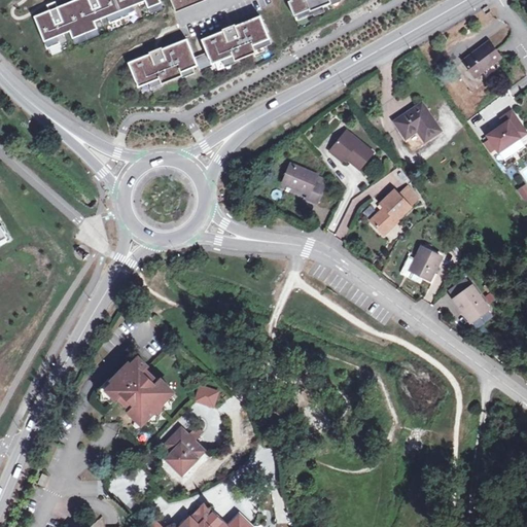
[(93,10),(88,0),(76,0),(57,8),(62,22),(56,25),(49,10),(34,18),(49,56),(63,50),(60,42),(72,38),(75,45),(100,35),(97,28),(110,23),(112,29),(137,20),(134,12),(148,6),(150,13),(163,9),(159,0),(97,0),(100,7),(93,10)]
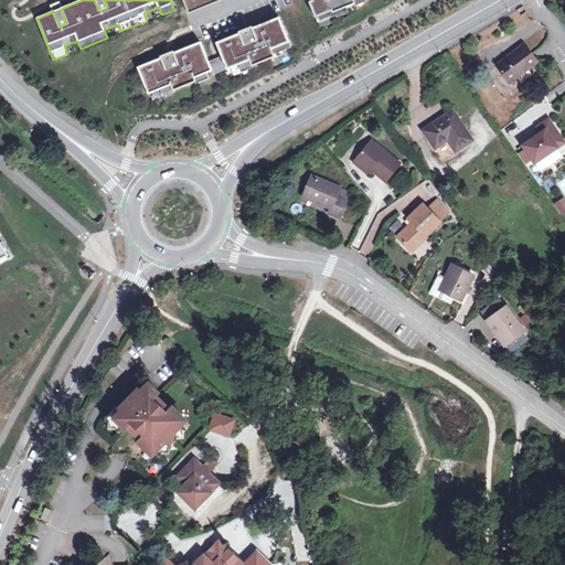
[(220,0),(182,0),(188,13),(220,0)]
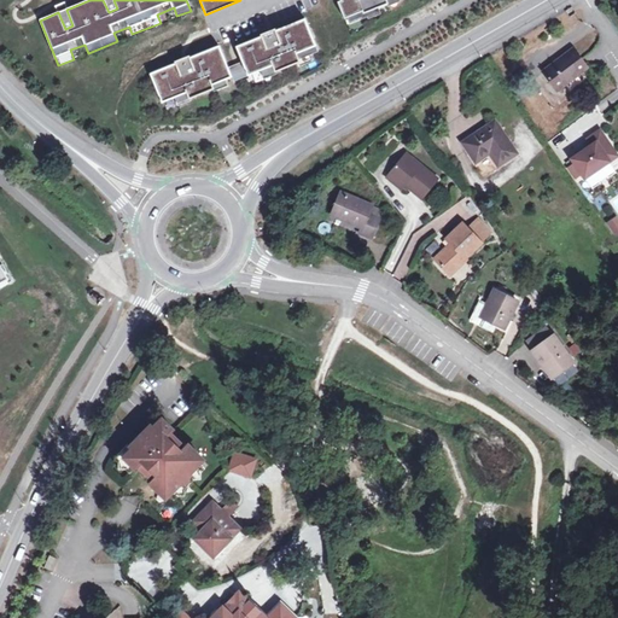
[(340,0),(340,1),(338,3),(344,19),(360,13),(362,19),(367,18),(365,13),(388,4),(386,0),(388,0),(398,0),(400,0),(340,0)]
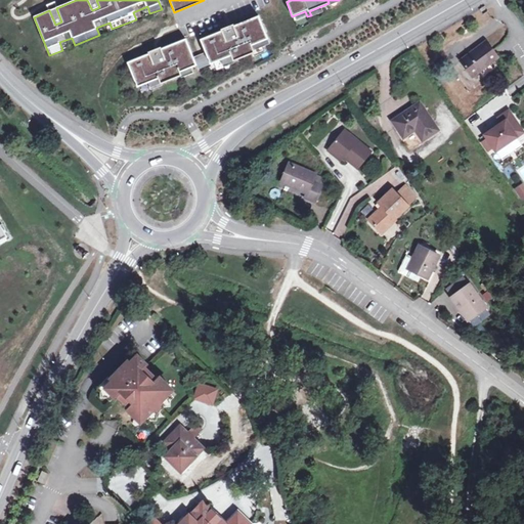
[(258,17),(233,27),(233,29),(223,33),(222,32),(201,40),(210,64),(231,55),(233,61),(254,53),(252,49),(268,43),(258,17)]
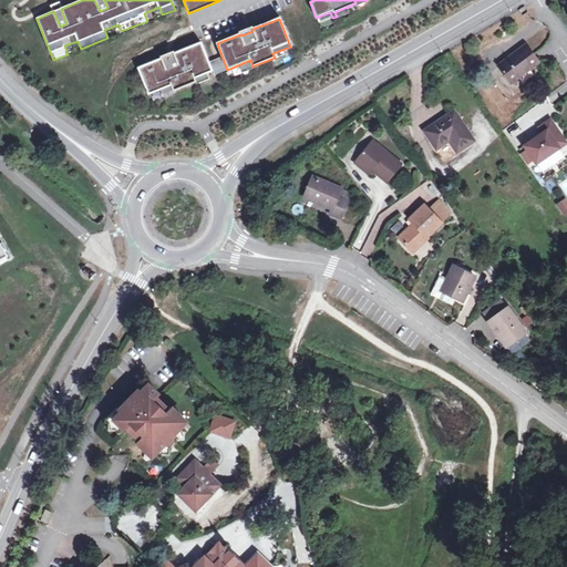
[(162,60),(162,59),(138,69),(148,94),(172,85),(174,91),(196,82),(194,78),(212,71),(200,43),(173,54),(174,55),(162,60)]
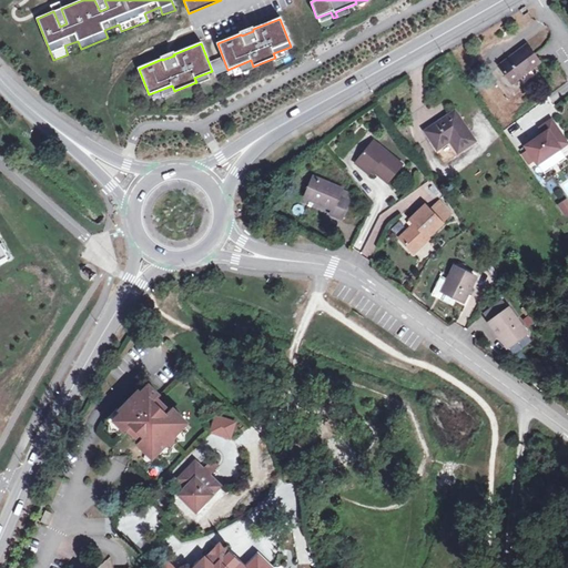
[(539,63),(526,46),(499,67),(511,83),(539,63)]
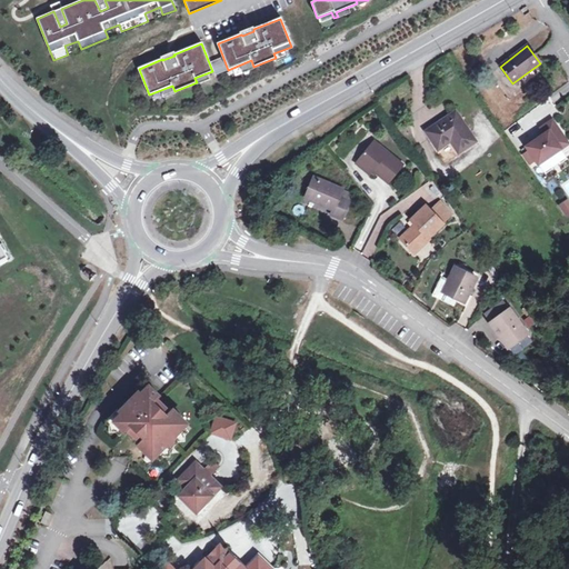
[(210,61),(216,72),(227,68),(221,56),(210,61)]
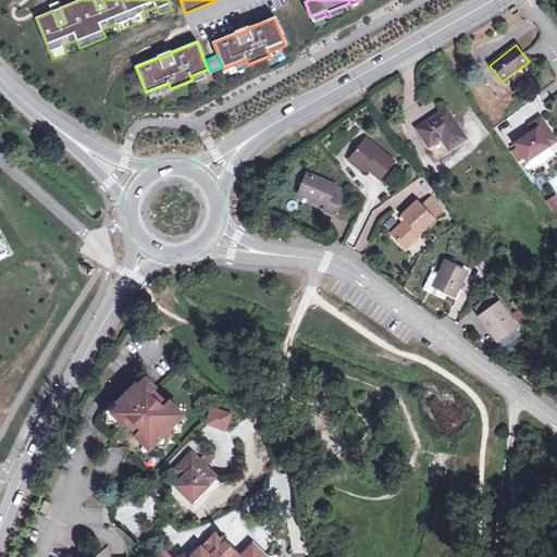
[(417,128),(429,146),(442,137),(450,149),(467,139),(446,109),(417,128)]
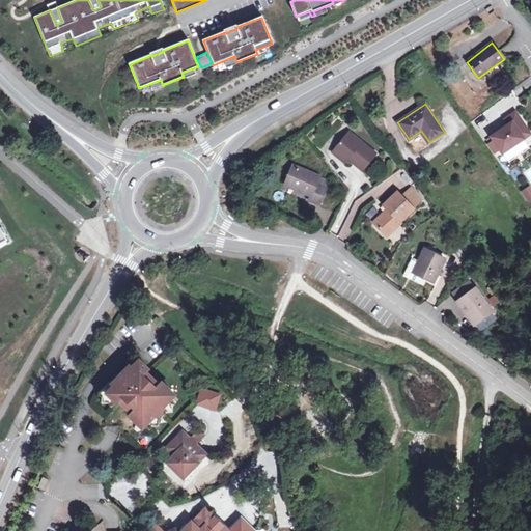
[(490,137),(502,154),(523,139),(519,133),(525,128),(514,112),(504,119),(508,124),(490,137)]
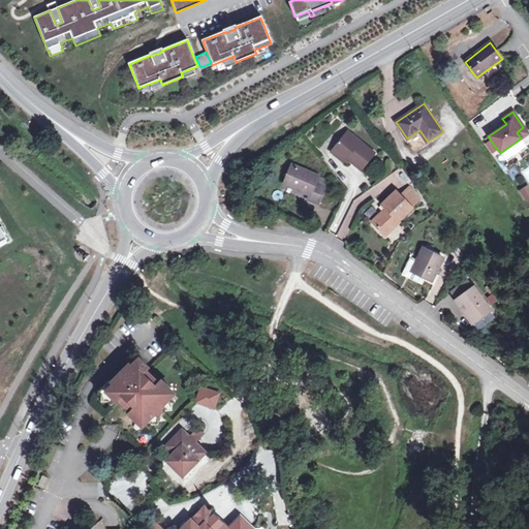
[(475,130),(488,122),(480,113),(469,121),(475,130)]
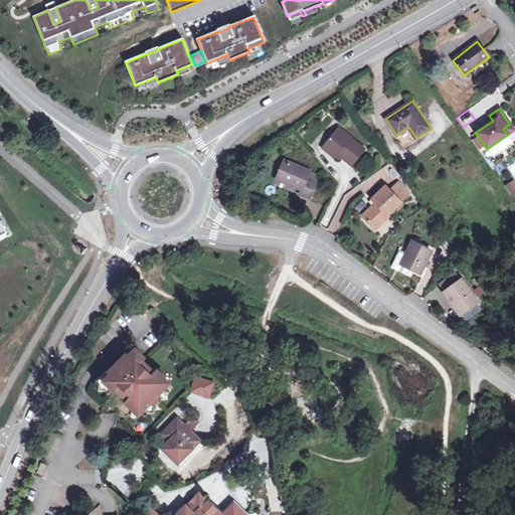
[(503,129),(507,135),(514,130),(509,124),(503,129)]
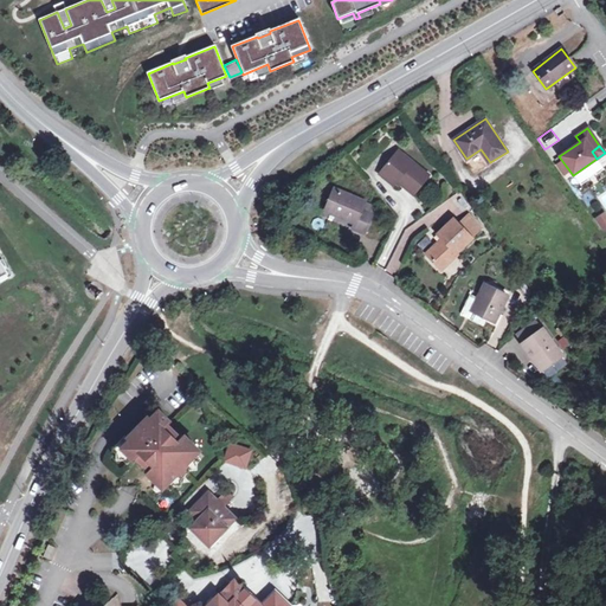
[(481,149),(466,159),(475,172),(490,162),(481,149)]
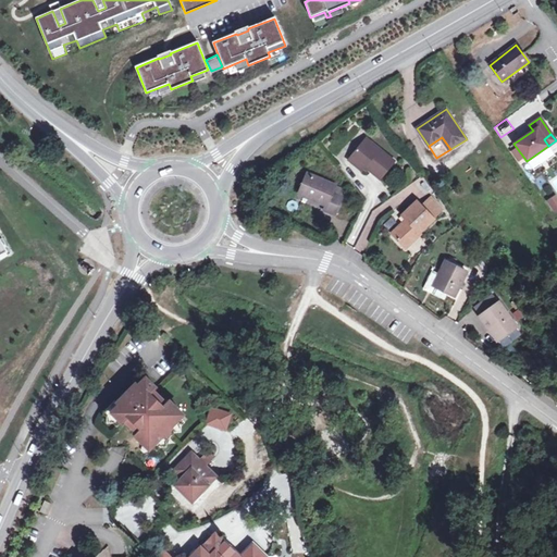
[(364,168),(369,171),(380,180),(395,162),(367,138),(348,161),(361,172),(362,170),(364,168)]
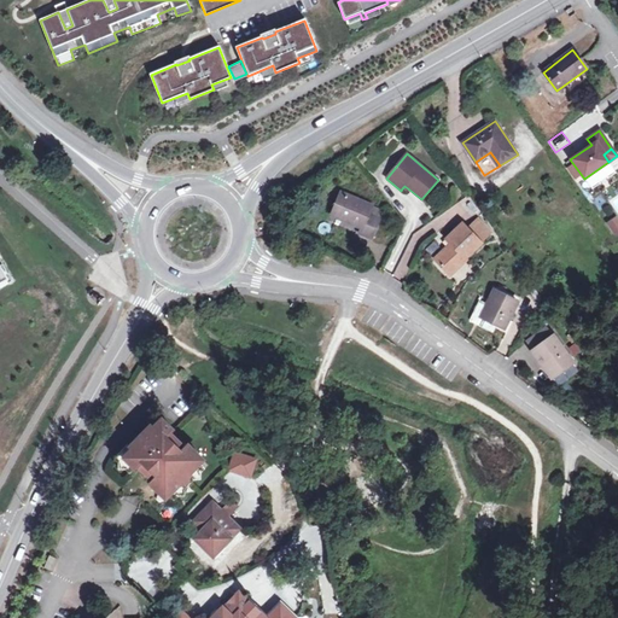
[(371,207),(342,194),(332,214),(362,227),(360,233),(372,238),(380,219),(368,214),(371,207)]
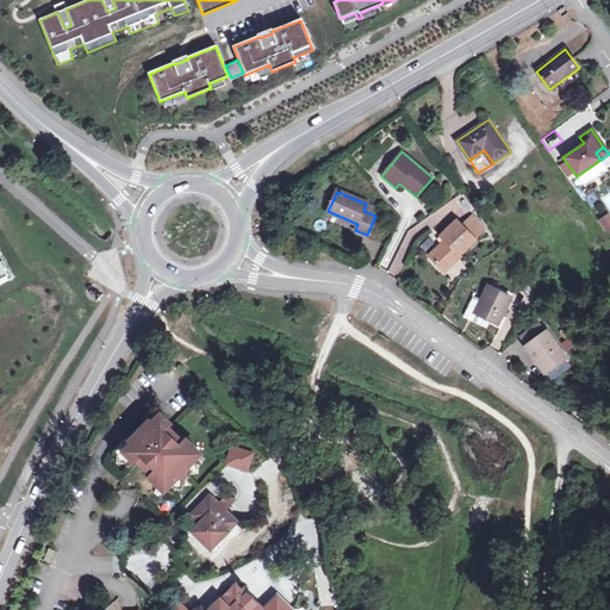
[(471,218),(461,226),(474,241),(484,231),(471,218)]
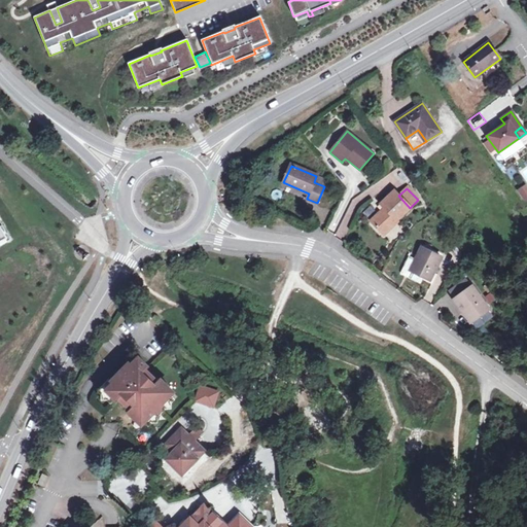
[(410,208),(398,196),(394,190),(381,204),(384,208),(371,221),(384,236),(398,222),(397,220),(411,208),(410,208)]
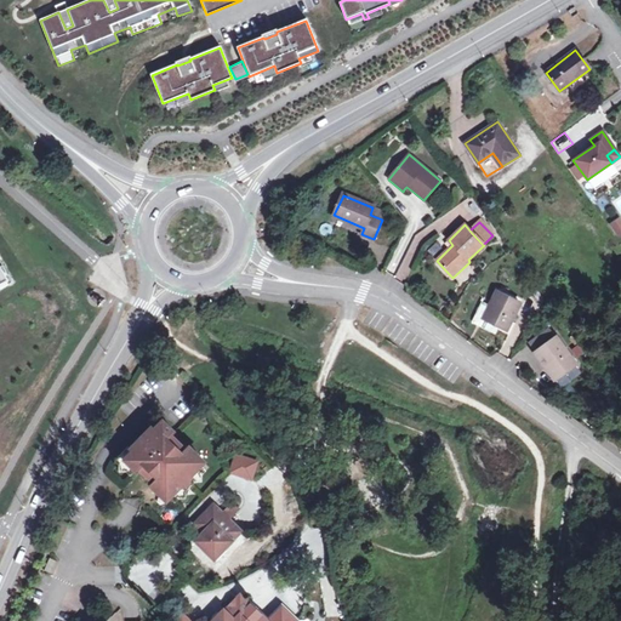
[(0,286),(13,279),(0,254),(0,286)]
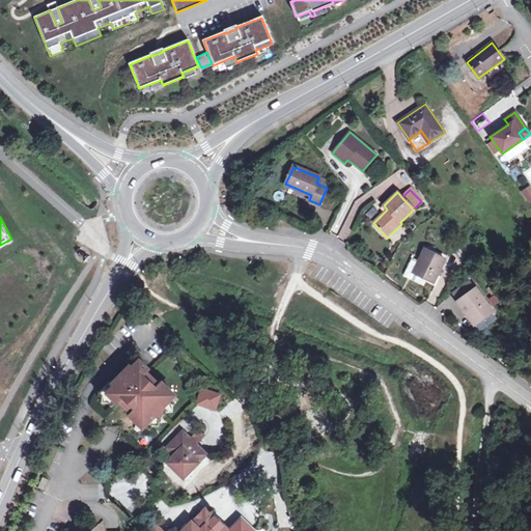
[(445,260),(424,250),(413,273),(434,283),(445,260)]
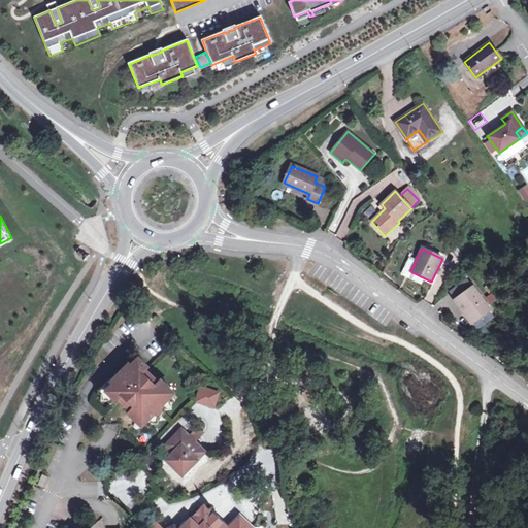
[(490,310),(473,288),(455,300),(472,323),(490,310)]
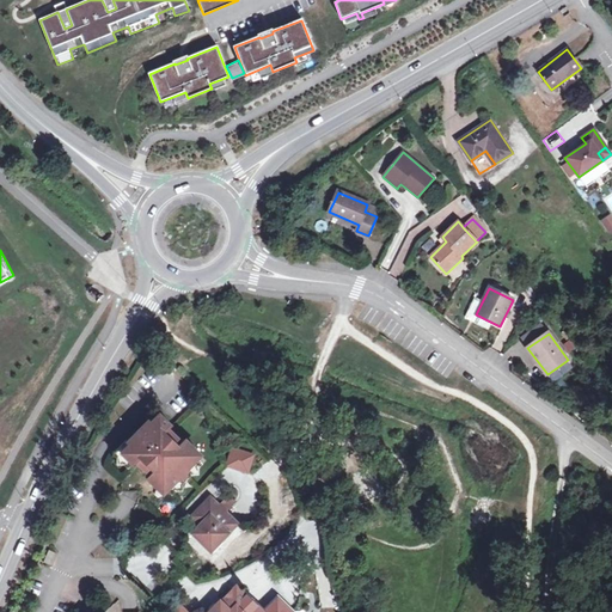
[(165,491),(173,484),(169,479),(181,467),(184,471),(193,463),(197,458),(181,442),(178,446),(164,433),(167,430),(155,418),(147,427),(145,424),(124,446),(103,469),(118,483),(120,496),(135,495),(136,500),(141,505),(148,497),(154,503),(161,496),(165,491)]
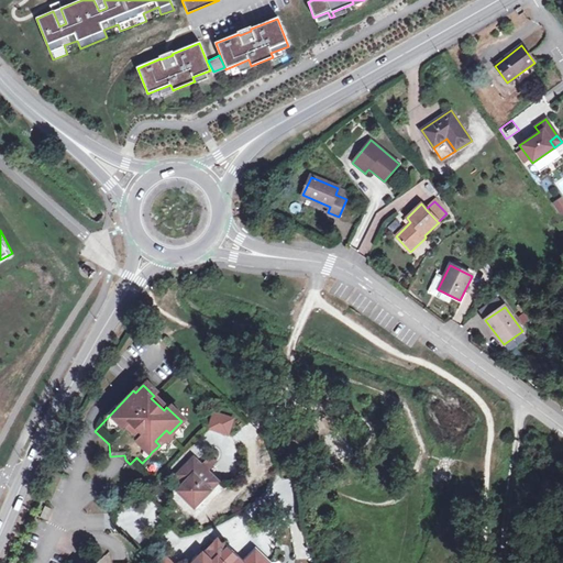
[(211,409),(206,428),(228,434),(233,416),(211,409)]
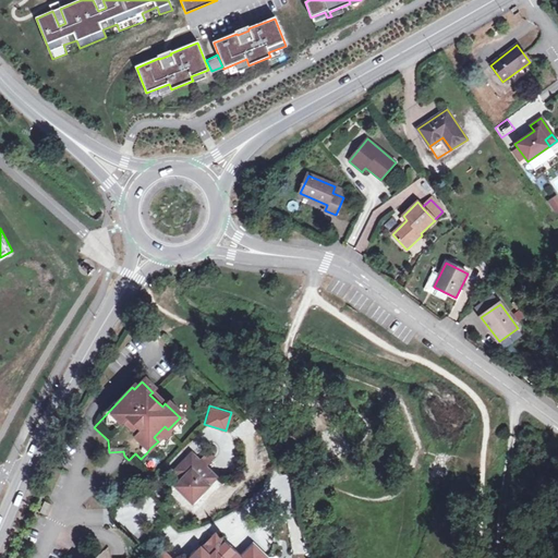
[(180,425),(176,422),(168,429),(165,426),(154,437),(158,441),(150,448),(154,452),(165,450),(165,444),(172,436),(178,436),(180,425)]
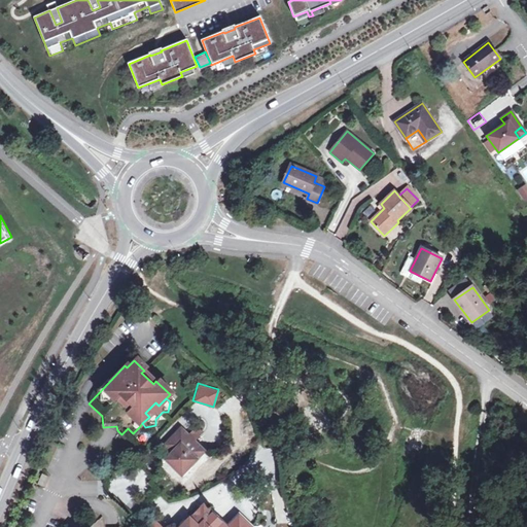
[(185,437),(178,430),(163,447),(170,454),(185,437)]
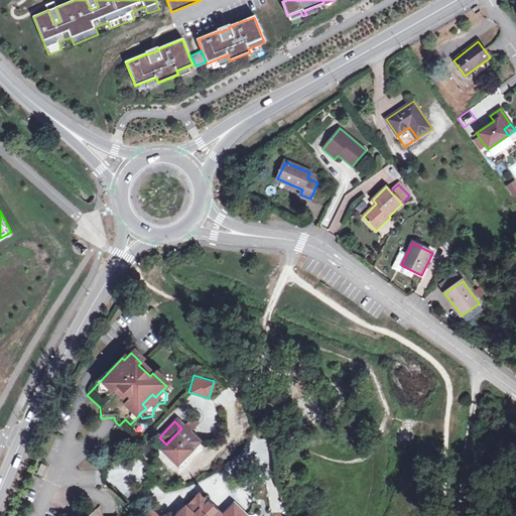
[(166,444),(160,452),(162,455),(171,463),(173,465),(180,458),(184,458),(198,443),(181,428),(166,444)]
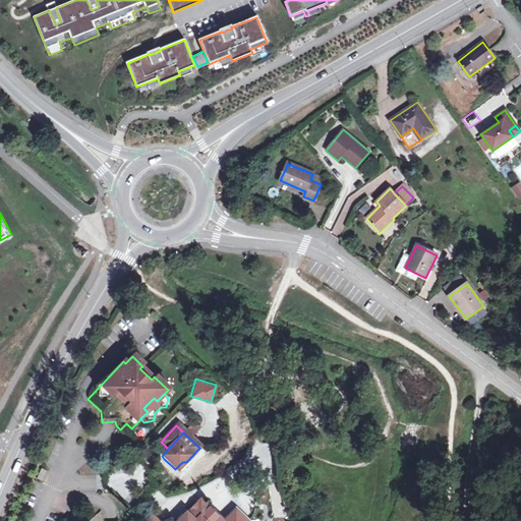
[(169,471),(173,467),(164,459),(160,463),(169,471)]
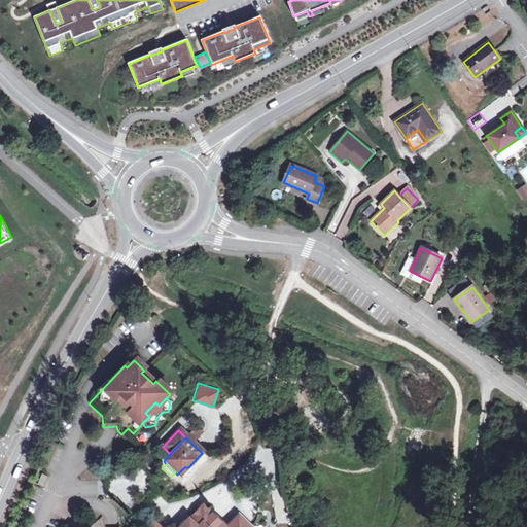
[(41,477),(37,487),(43,490),(47,479),(41,477)]
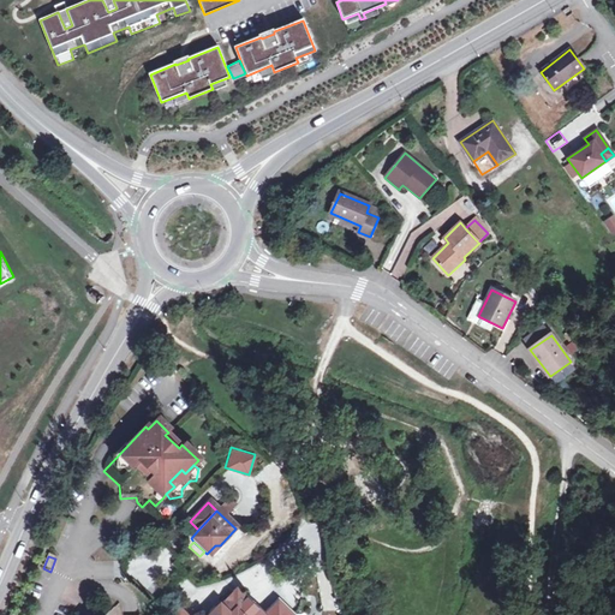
[(228,614),(243,601),(234,592),(212,614),(228,614)]
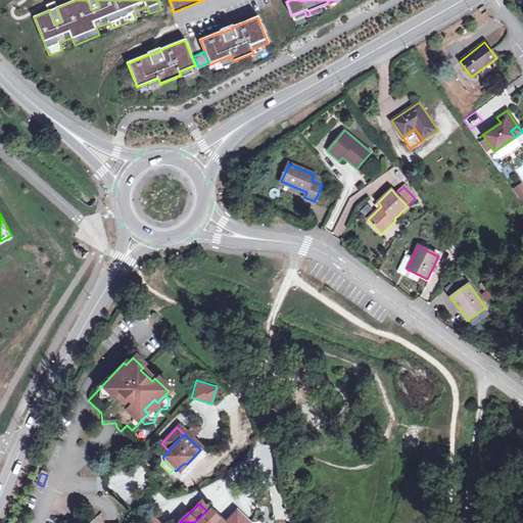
[(220,522),(206,511),(194,522),(220,522)]
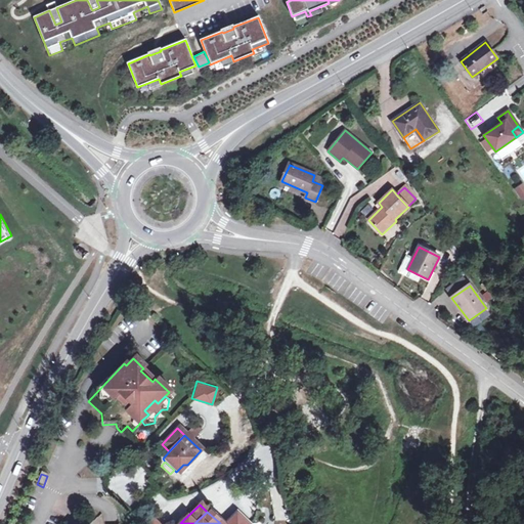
[(103,523),(103,519),(100,515),(93,522),(91,520),(87,523),(103,523)]
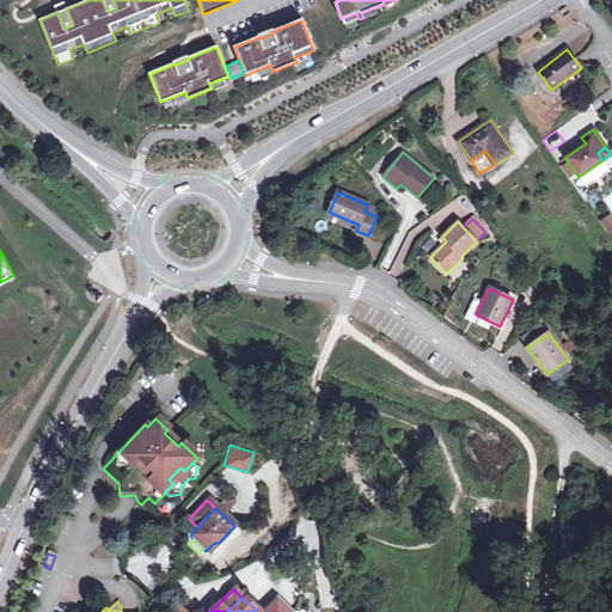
[(286,611),(275,601),(264,611),(286,611)]
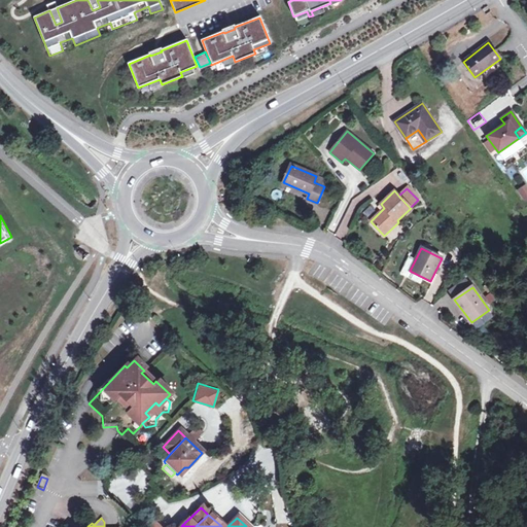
All buildings are outlined.
